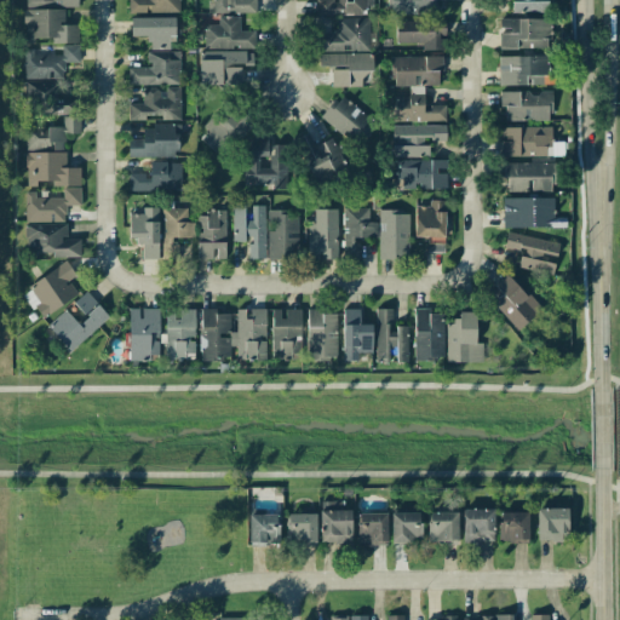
[(78,42),(78,24),(64,24),(64,7),(79,7),(78,0),(23,0),(24,9),(24,39),(51,39),(51,44),(78,42)]
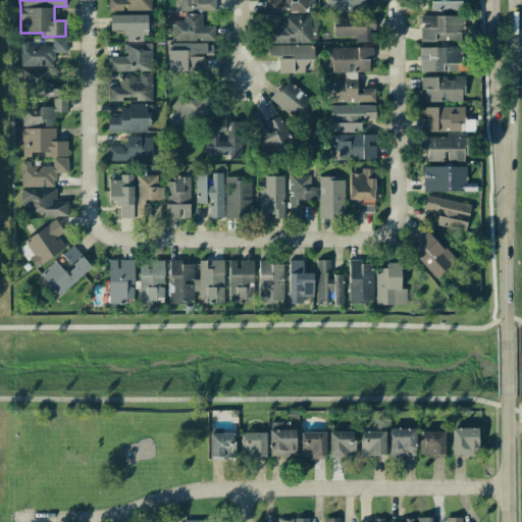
[(462,10),(462,1),(431,1),(431,10),(462,10)]
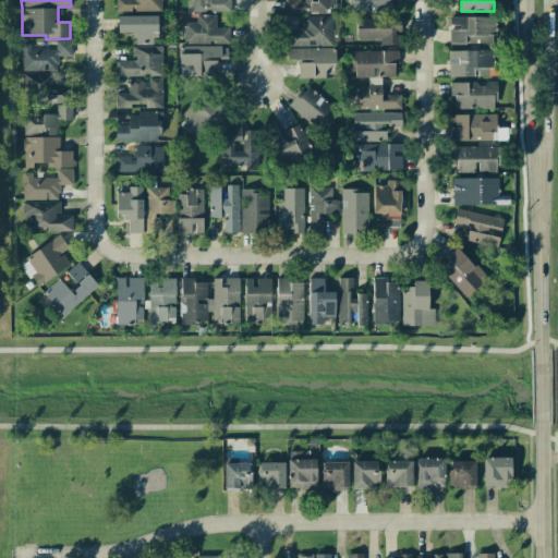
[(184,45),(230,44),(229,27),(215,27),(215,14),(196,14),(196,22),(183,23),(184,45)]
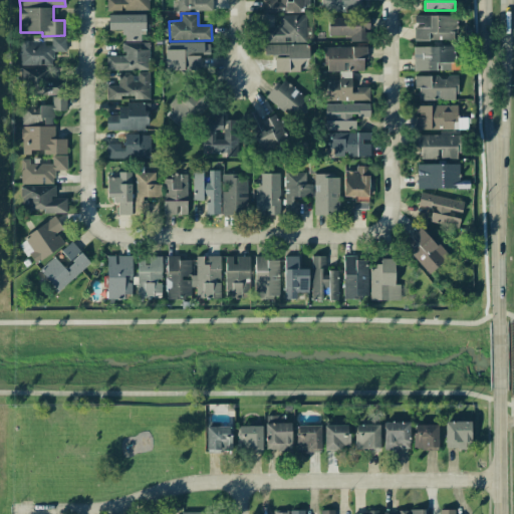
[(105,70),(148,70),(148,42),(141,42),(141,29),(145,29),(145,14),(107,14),(107,30),(122,30),(122,55),(105,55),(105,70)]
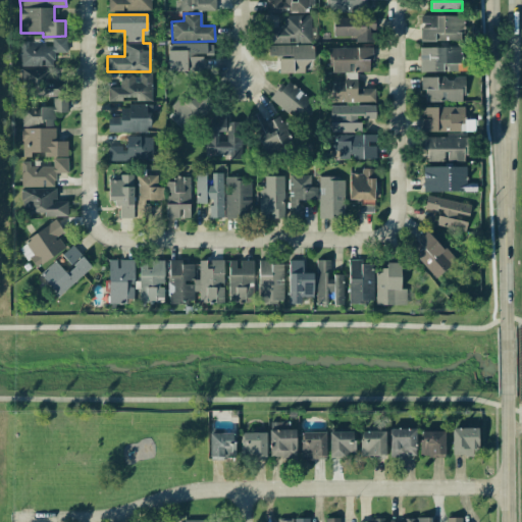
[(310,14),(283,15),(283,27),(267,27),(268,44),(311,43),(310,14)]
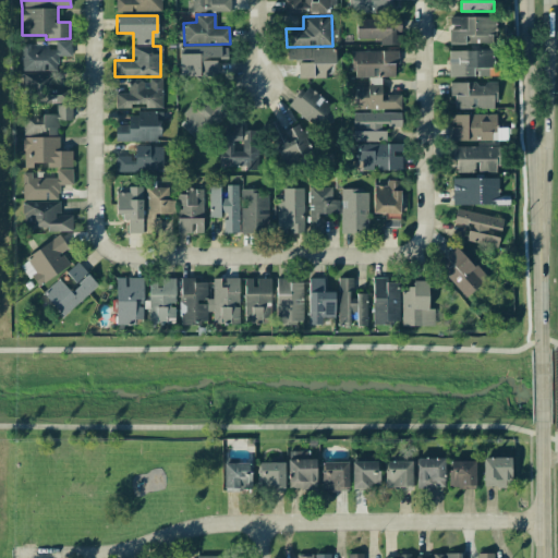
[(449,43),(494,44),(494,17),(449,16),(449,43)]
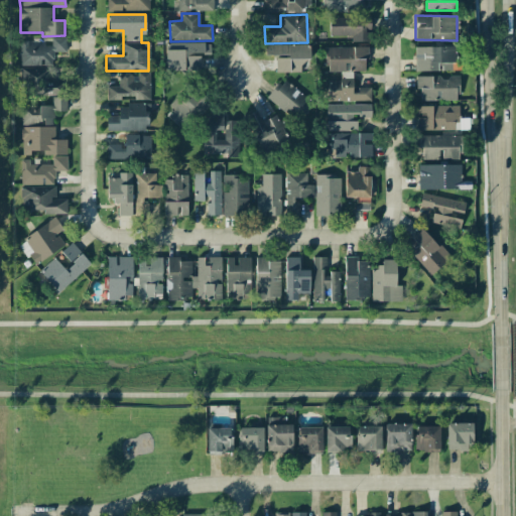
[(330,35),(352,35),(352,41),(370,41),(370,16),(329,17),(330,35)]
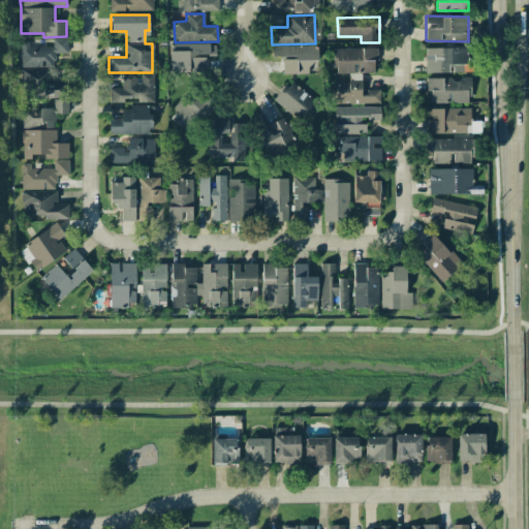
[(172,43),(172,73),(204,72),(204,55),(215,55),(215,42),(172,43)]
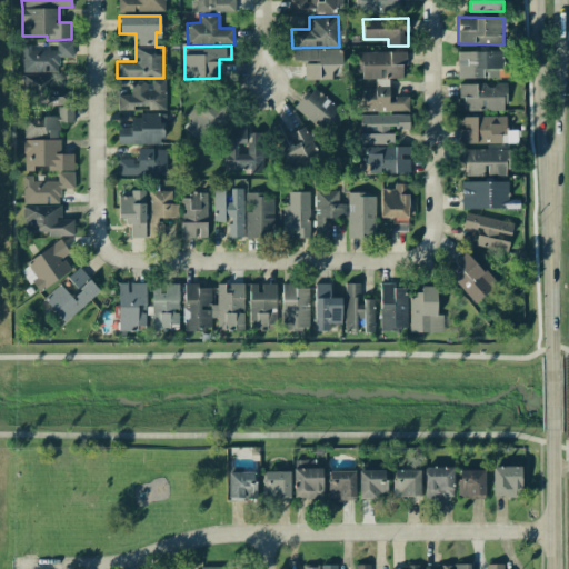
[(305,79),(341,78),(341,49),(292,49),(292,61),(303,61),(305,79)]
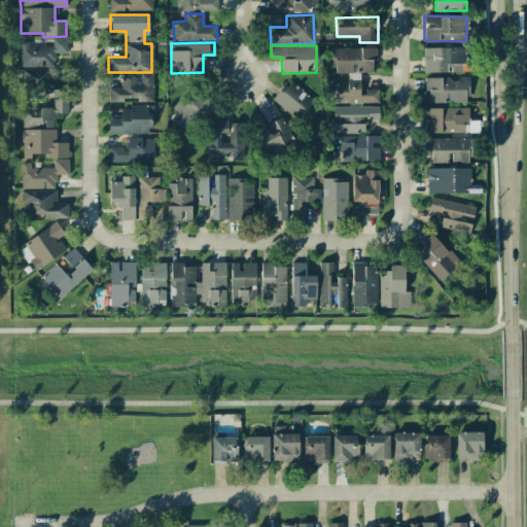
[(334,73),(373,72),(373,61),(377,60),(376,47),(332,48),(334,73)]
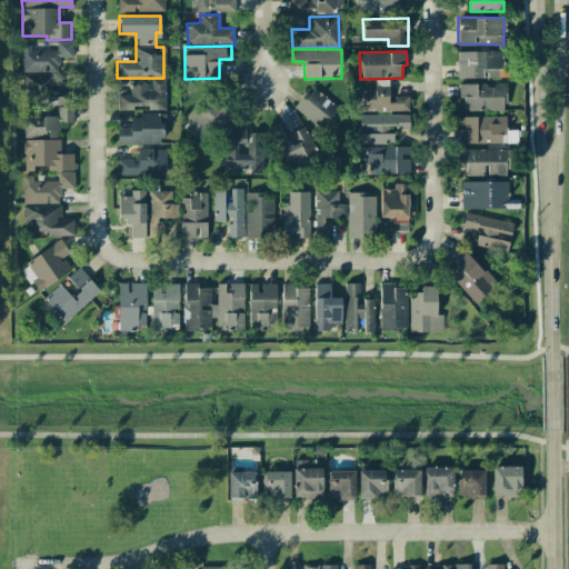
[(458,78),(499,78),(499,51),(457,51),(458,78)]
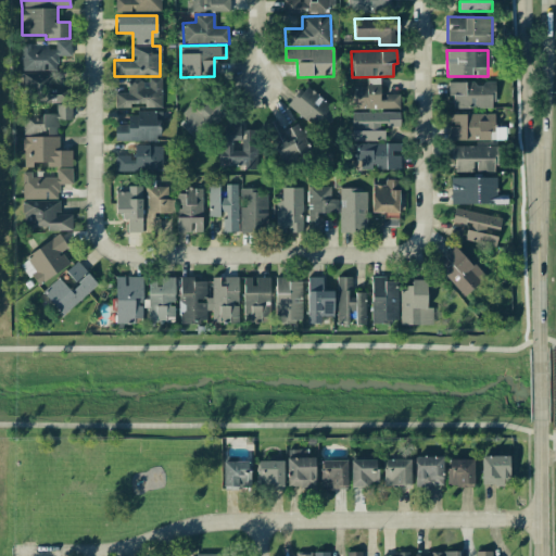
[(353,109),(399,108),(399,95),(380,95),(380,77),(367,77),(367,86),(353,86),(353,109)]
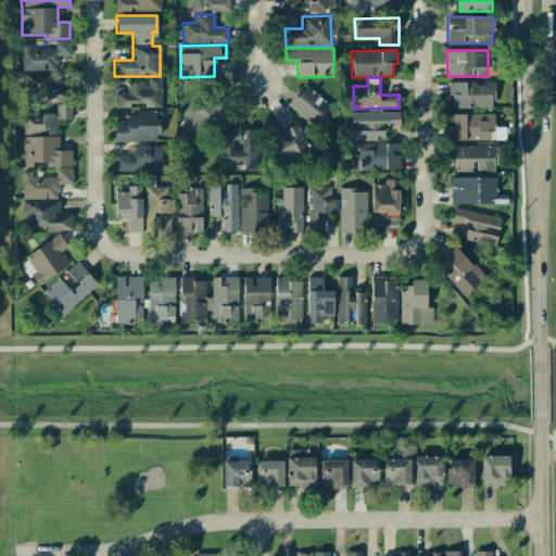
[(161,108),(161,78),(146,78),(127,78),(127,93),(115,93),(115,108),(130,108),(130,103),(144,103),(144,108),(161,108)]
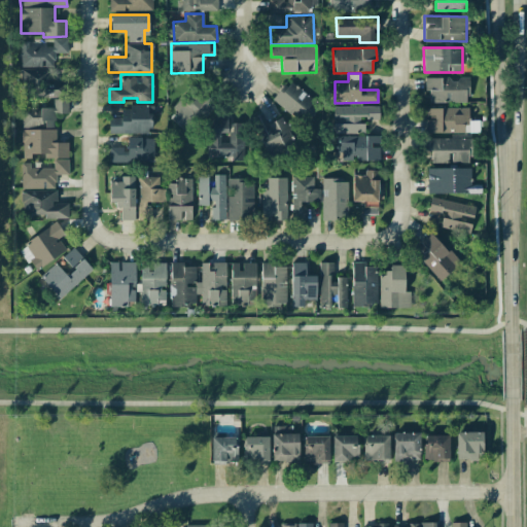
[(468,78),(425,78),(425,93),(429,93),(429,103),(468,103),(468,78)]
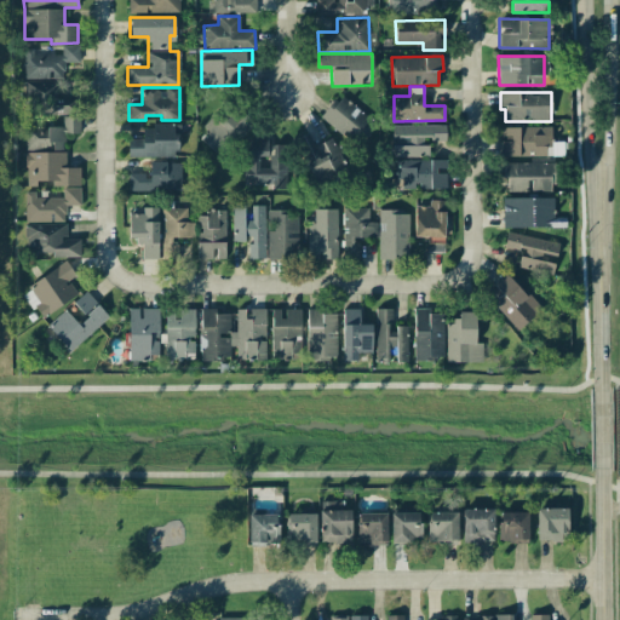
[(321,116),(357,147),(375,125),(340,95),(321,116)]
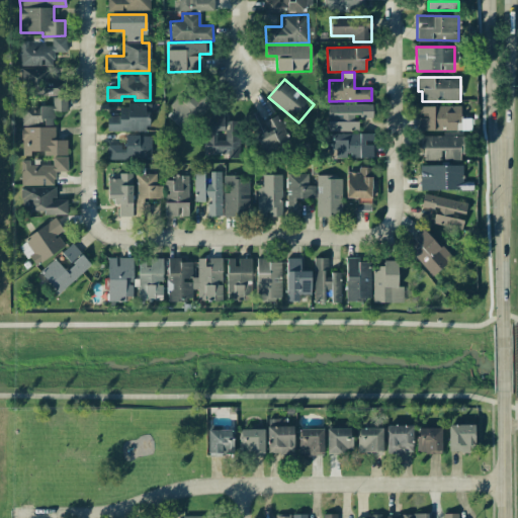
[(182,131),(206,108),(189,90),(165,112),(182,131)]
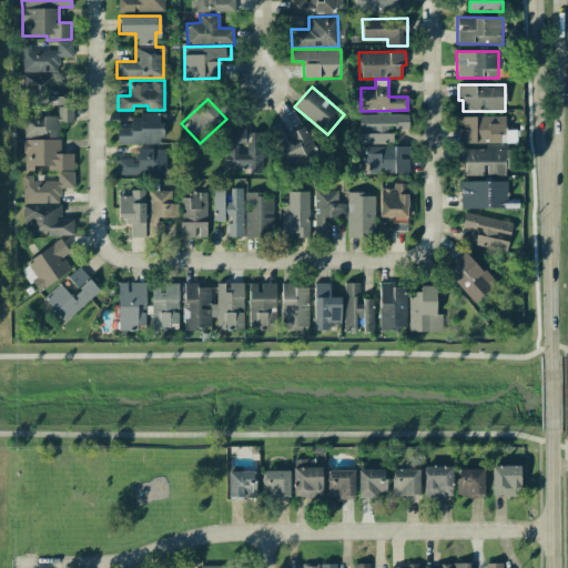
[(22,139),(58,138),(58,123),(73,123),(73,107),(57,107),(57,114),(22,115),(22,139)]
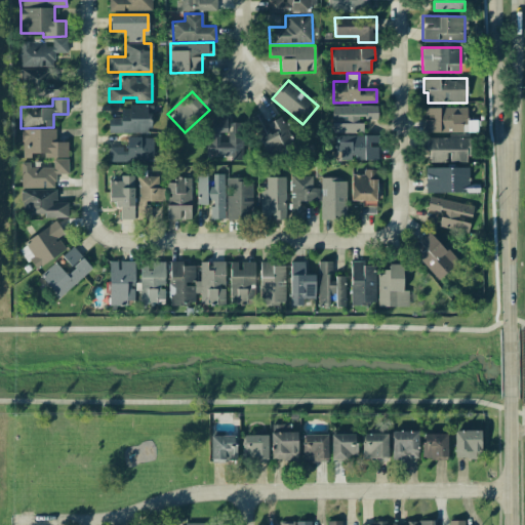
[(108,133),(152,132),(152,106),(120,106),(120,117),(108,117),(108,133)]
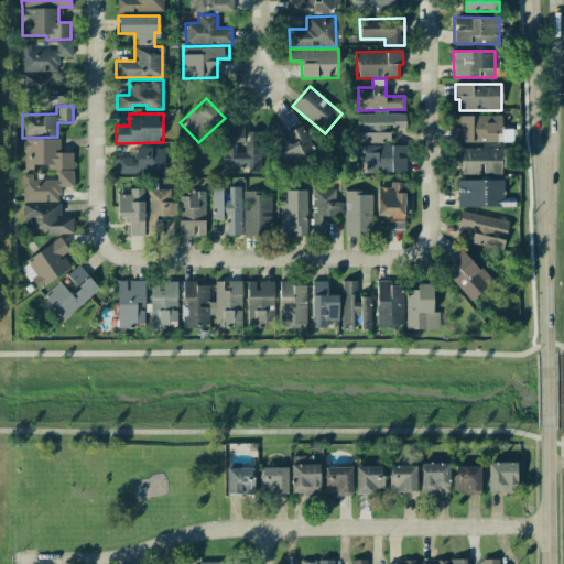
[(357,115),(357,143),(390,142),(390,129),(405,128),(405,114),(357,115)]
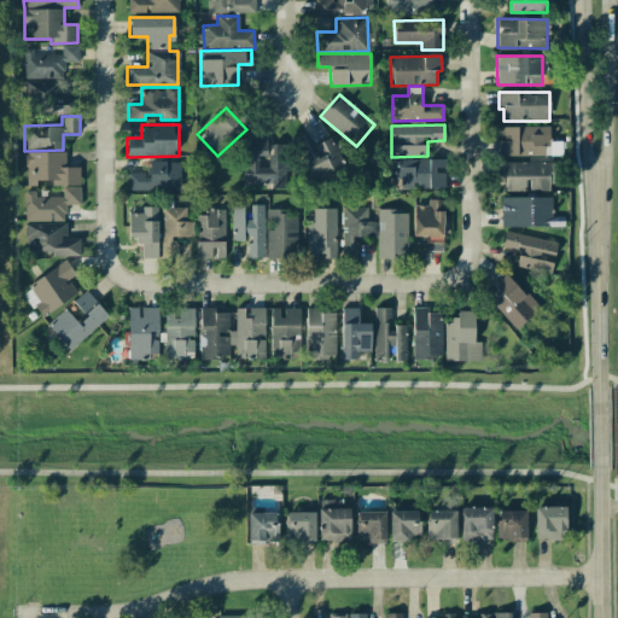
[(548,126),(499,127),(500,138),(500,157),(549,156),(548,126)]
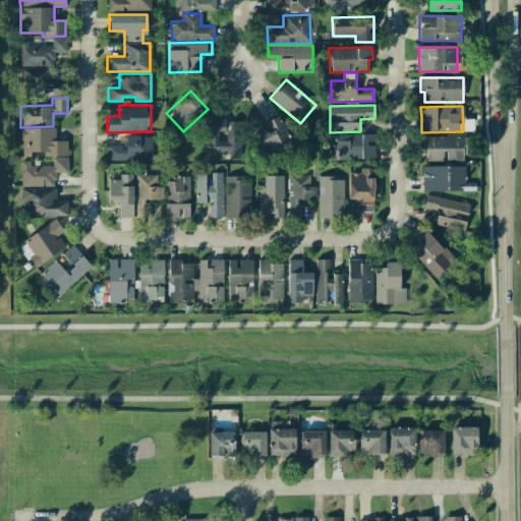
[(265,123),(258,111),(245,118),(266,154),(291,139),(279,115),(265,123)]
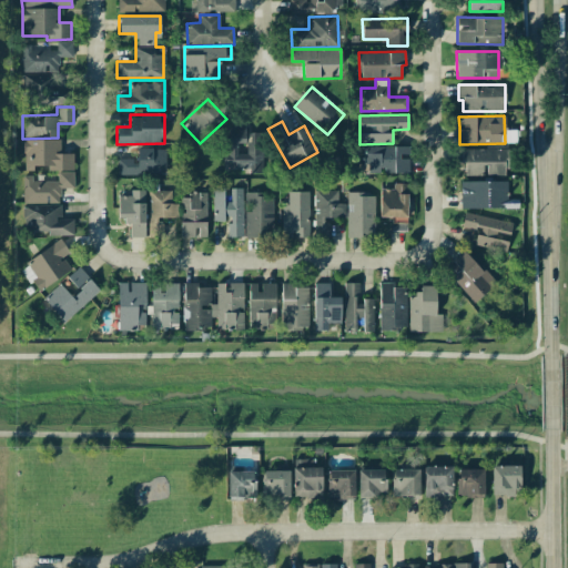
[(225,162),(234,162),(234,169),(249,169),(249,173),(259,173),(260,127),(226,127),(225,162)]
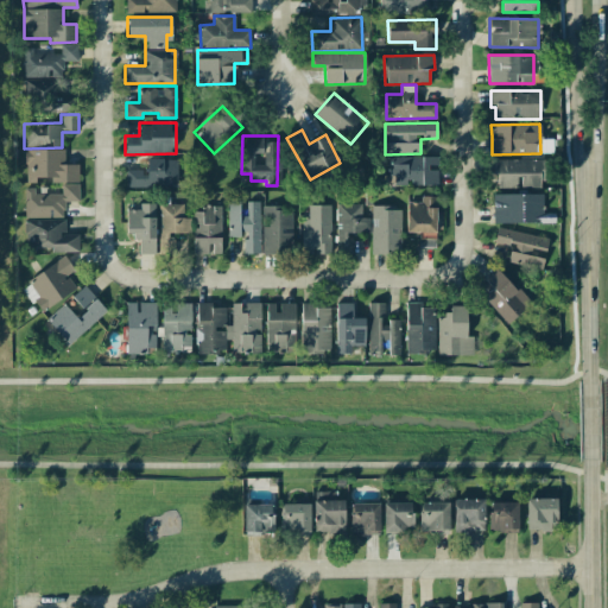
[(64,149),(25,150),(25,183),(36,183),(36,177),(51,177),(51,183),(78,182),(78,164),(64,165),(64,149)]
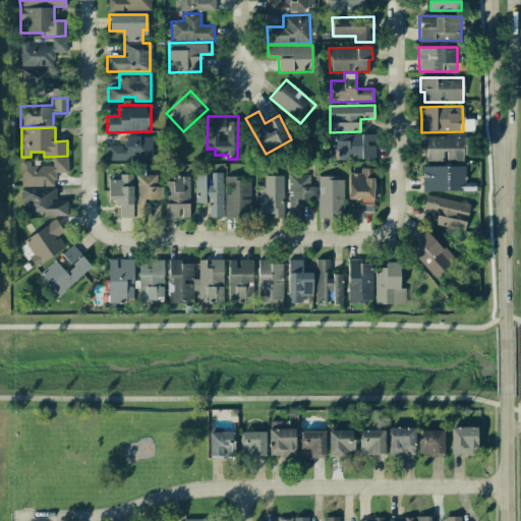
[(374,159),(374,134),(333,133),(333,150),(338,150),(338,158),(374,159)]
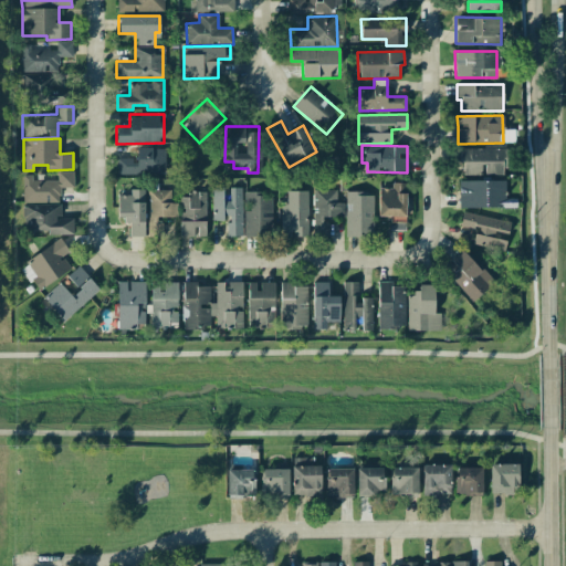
[(117,158),(116,174),(165,175),(166,148),(137,148),(136,158),(117,158)]
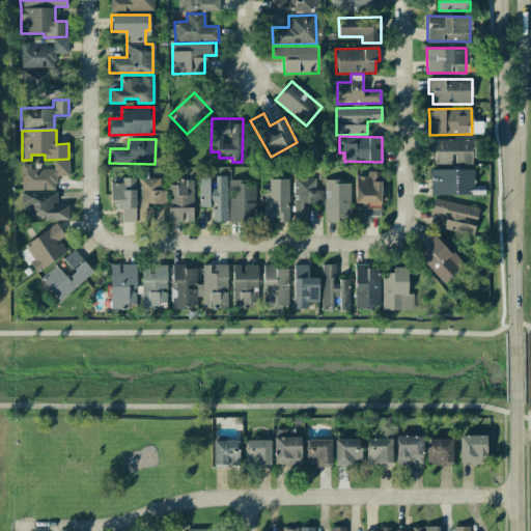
[(430,139),(431,152),(435,152),(435,164),(475,164),(475,139),(430,139)]
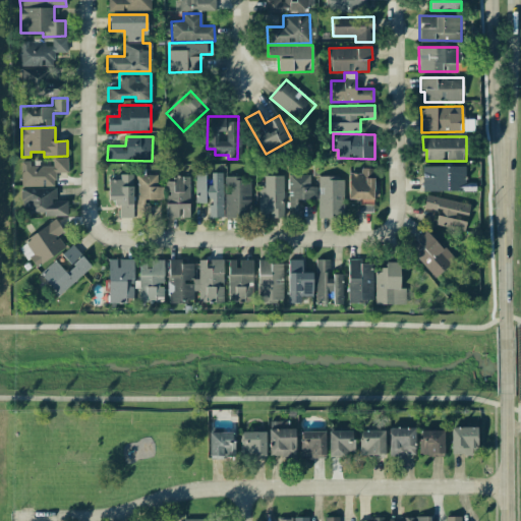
[(422,166),(422,191),(464,190),(463,166),(422,166)]
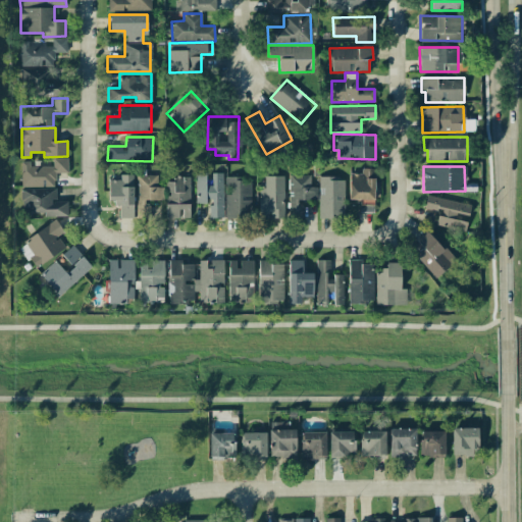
[(350,173),(349,199),(360,200),(359,212),(373,212),(374,197),(379,197),(379,181),(374,181),(374,169),(361,168),(361,174),(350,173)]
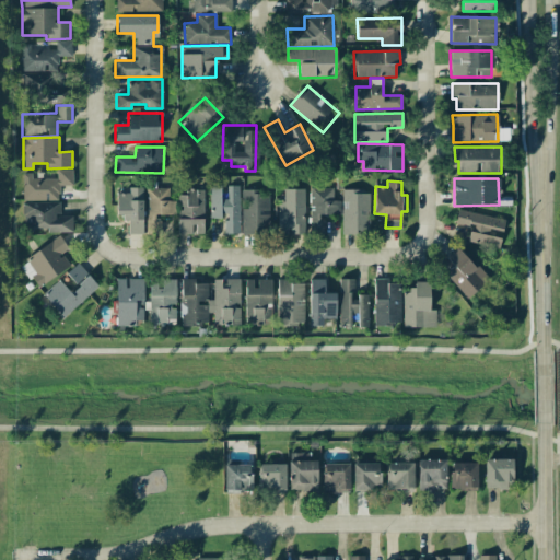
[(210,217),(225,217),(225,234),(238,234),(238,186),(228,186),(228,199),(220,198),(221,186),(210,186),(210,217)]
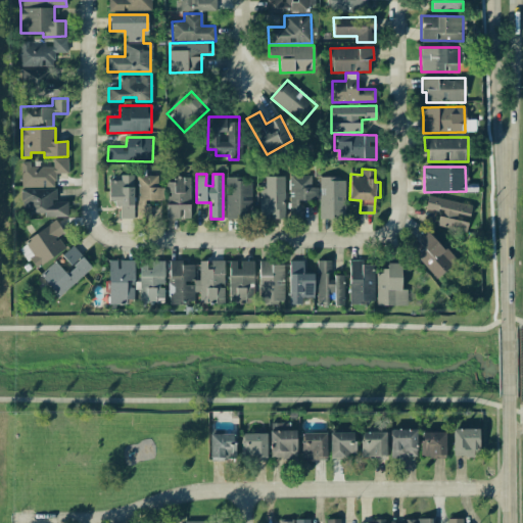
[(109,181),(108,203),(121,203),(120,219),(133,219),(134,175),(121,175),(121,181),(109,181)]
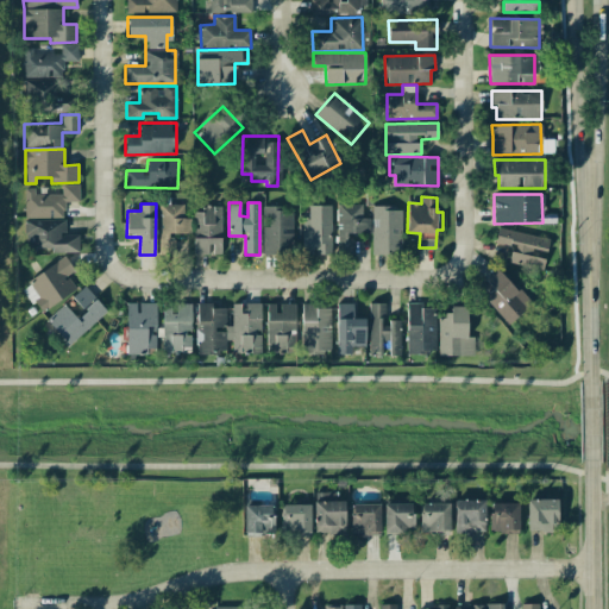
[(192,233),(190,218),(183,219),(183,205),(158,205),(159,256),(169,255),(169,233),(192,233)]
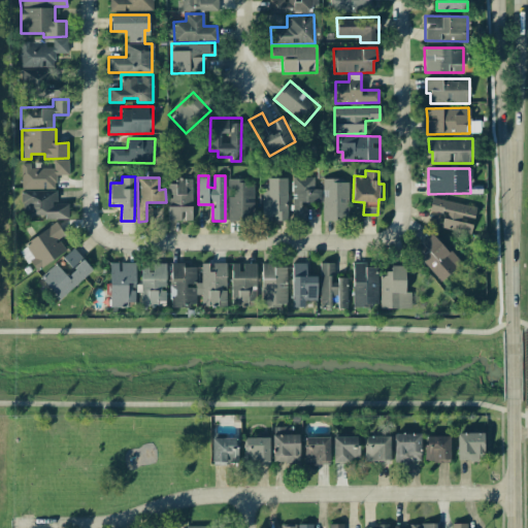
[(287,221),(288,178),(268,177),(267,200),(262,200),(262,221),(287,221)]
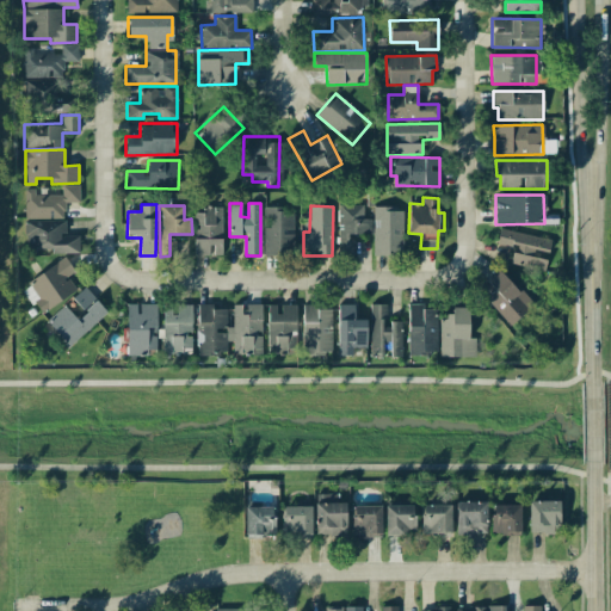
[(338,254),(352,255),(353,233),(371,234),(371,218),(363,218),(363,205),(338,205),(338,254)]
